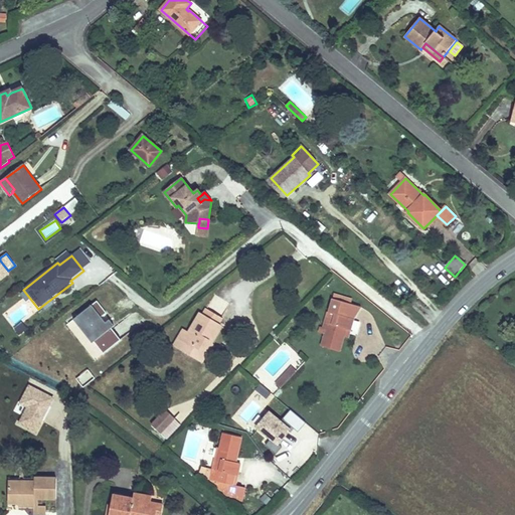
[(0,281),(9,275),(0,262),(0,281)]
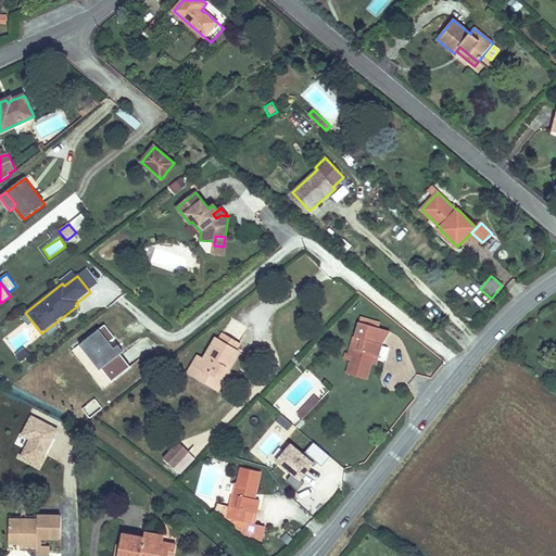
[(361,317),(359,323),(379,328),(380,324),(361,317)]
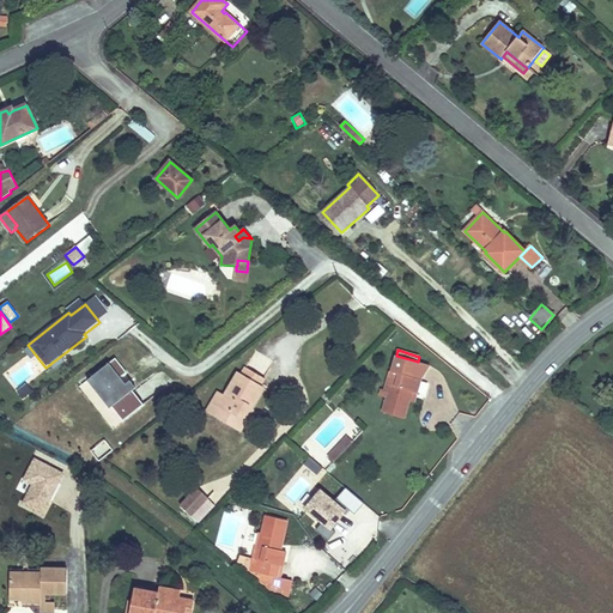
[(387,398),(383,412),(405,419),(410,401),(412,393),(418,394),(422,381),(430,365),(418,362),(396,356),(392,371),(400,374),(396,387),(390,384),(387,398)]
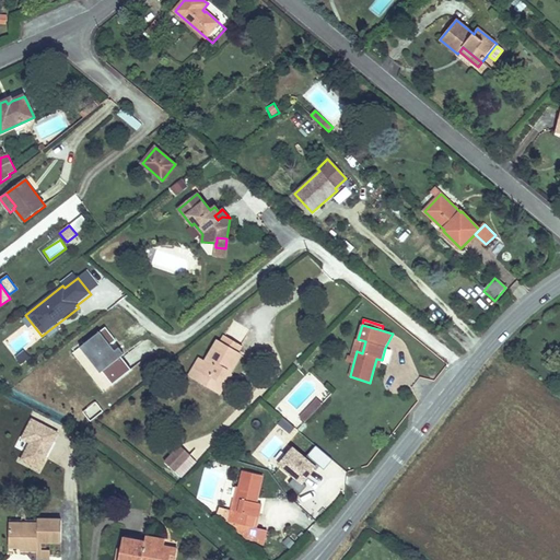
[(106,331),(74,351),(101,393),(132,372),(106,331)]
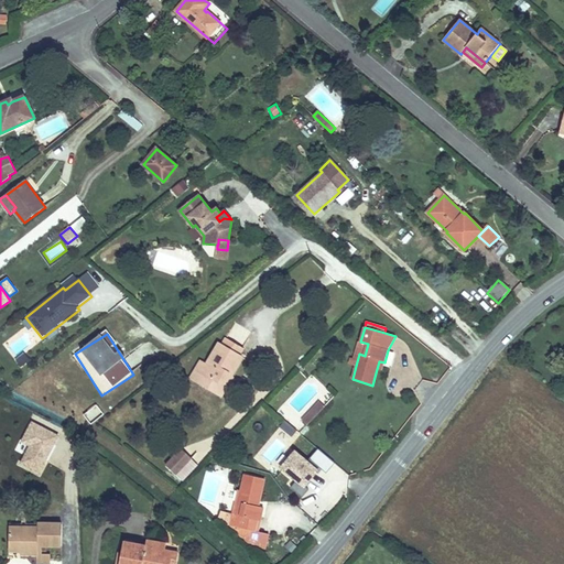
[(226,339),(223,345),(239,355),(242,349),(226,339)]
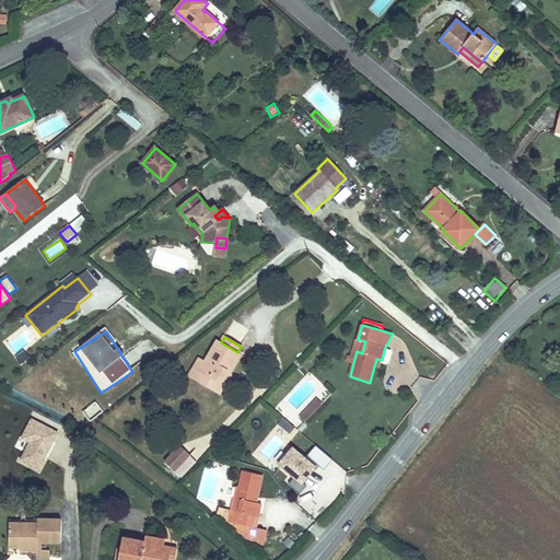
[(348,361),(353,363),(357,351),(362,353),(365,341),(358,339),(352,358),(349,357),(348,361)]
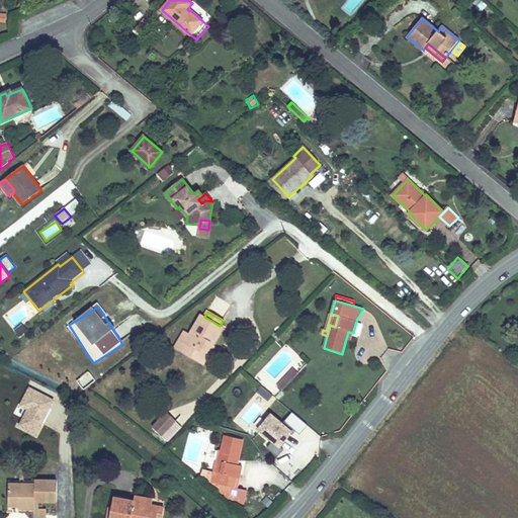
[(189,335),(180,350),(198,361),(208,343),(212,345),(223,328),(220,326),(204,317),(201,315),(189,335)]
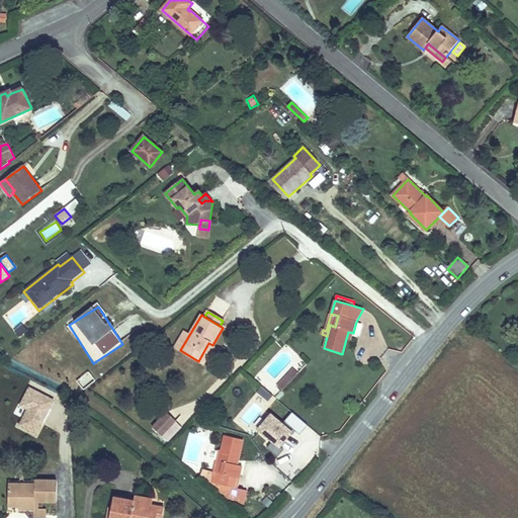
[(184,332),(176,347),(180,350),(189,335),(184,332)]
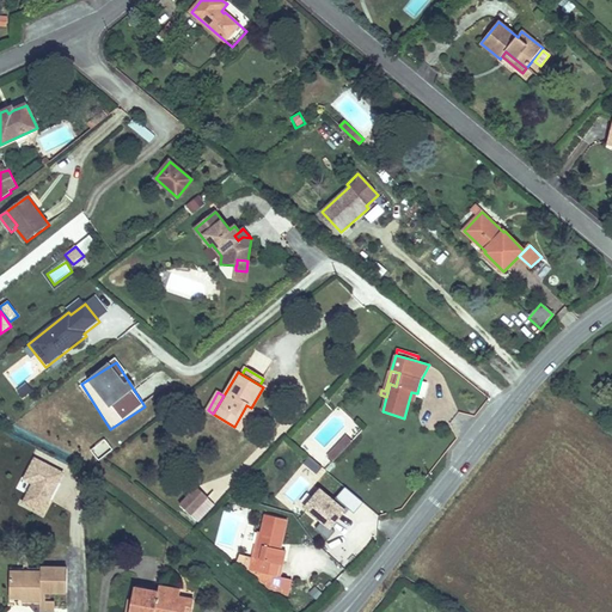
[(246,405),(234,427),(240,430),(254,409),(251,408),(246,405)]
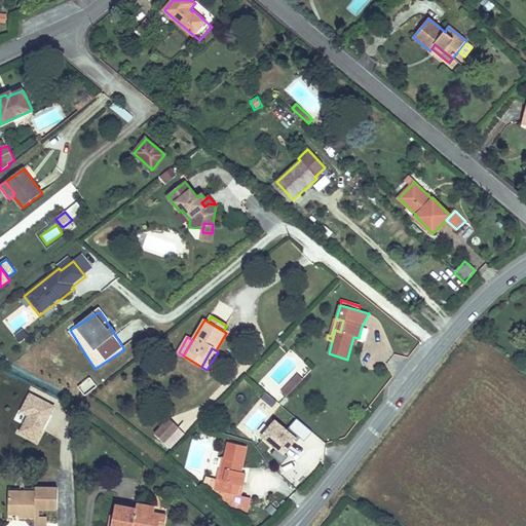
[(299,375),(290,384),(295,388),(303,379),(299,375)]
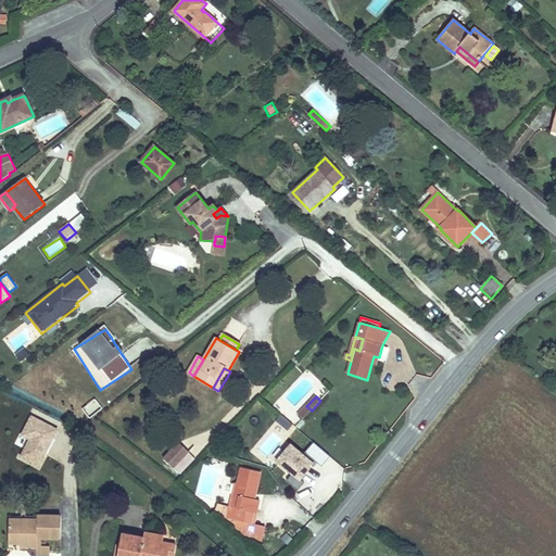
[(81,408),(89,418),(102,408),(95,399),(81,408)]
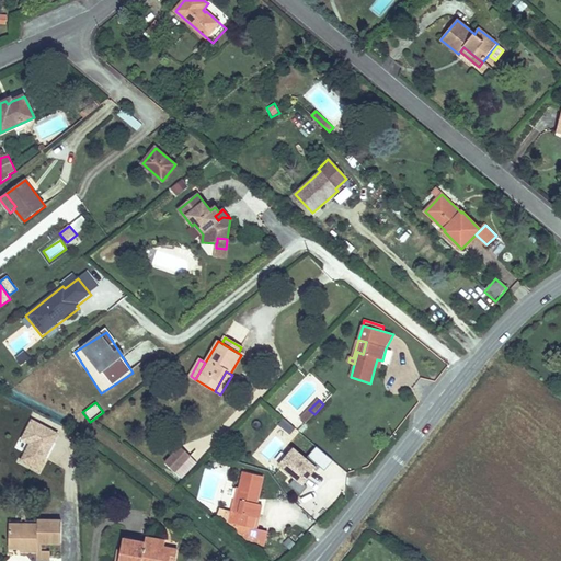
[(309,410),(300,419),(306,423),(315,414),(309,410)]
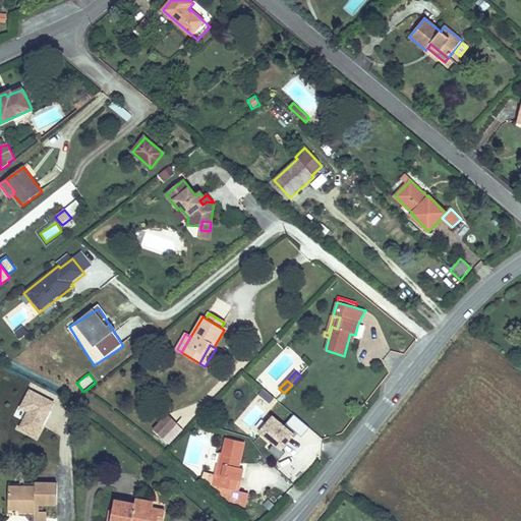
[(263,389),(257,396),(270,404),(275,398),(263,389)]
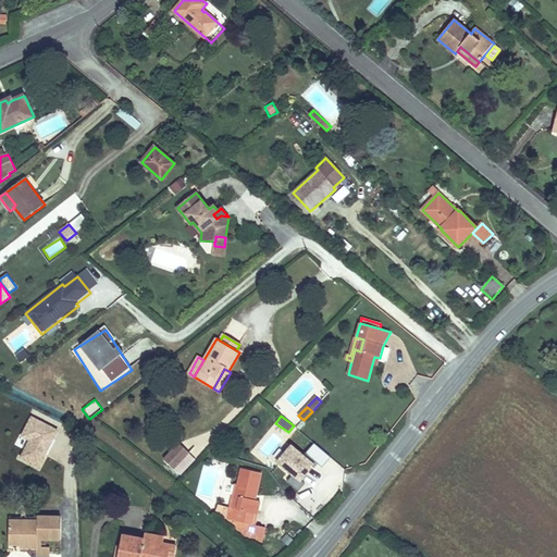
[(39,469),(59,431),(28,417),(17,438),(27,443),(19,459),(39,469)]
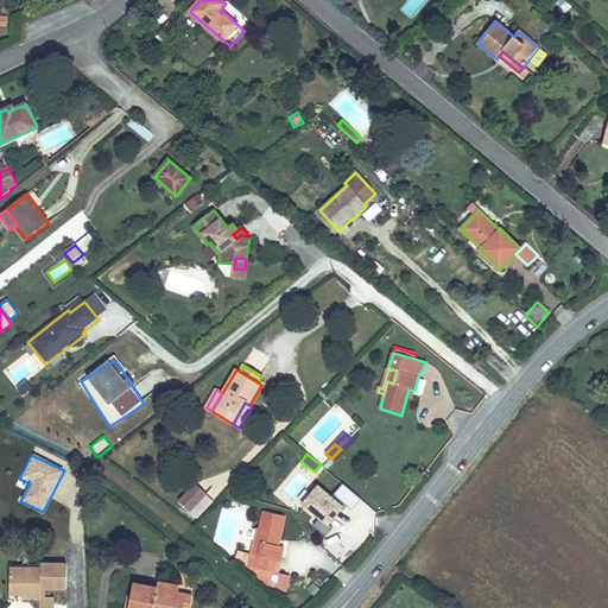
[(312,481),(292,501),(325,532),(346,512),(312,481)]
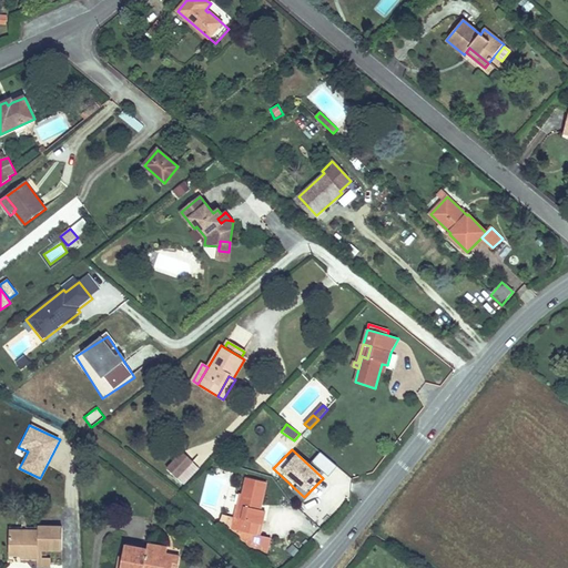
[(165,472),(185,487),(200,467),(180,453),(165,472)]
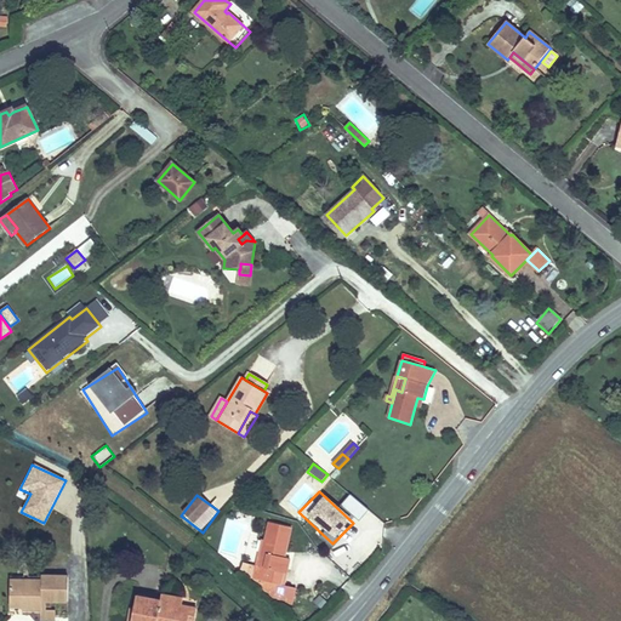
[(281,585),(284,573),(288,574),(290,559),(285,558),(292,528),(269,523),(263,553),(260,552),(256,565),(255,571),(249,570),(248,575),(254,579),(255,579),(281,585)]
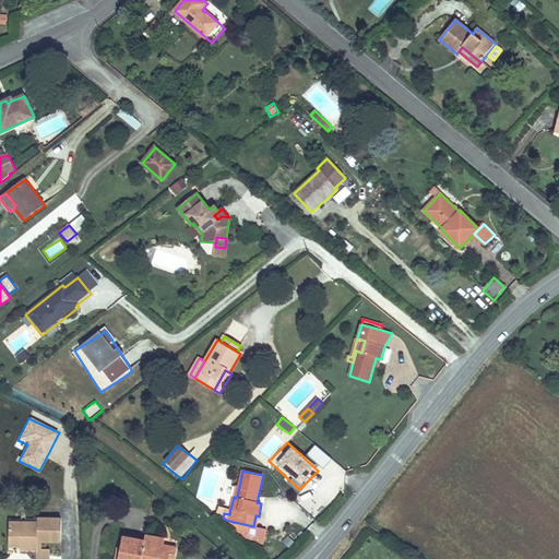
[(9,523),(9,543),(21,543),(21,547),(21,549),(37,549),(37,542),(42,542),(61,542),(61,520),(37,520),(37,523),(9,523)]
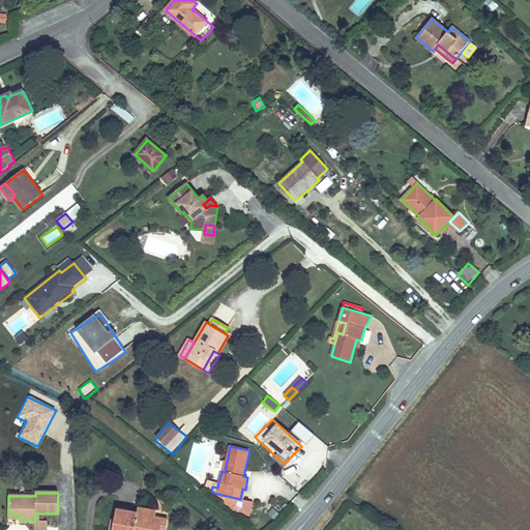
[(217,494),(216,498),(238,510),(240,499),(217,494)]
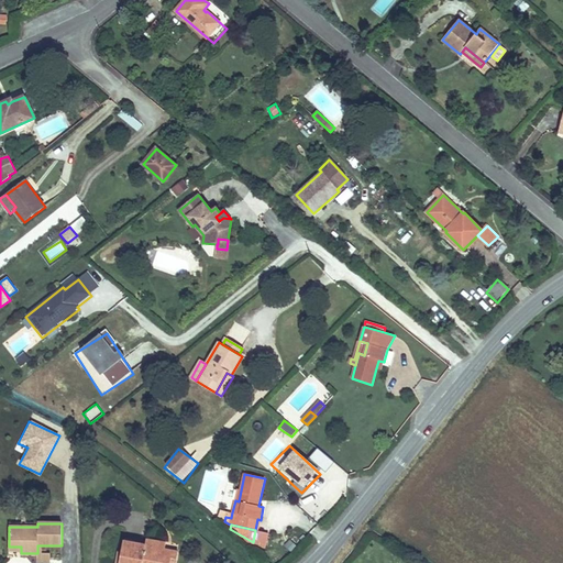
[(124,542),(119,562),(176,562),(179,553),(165,550),(166,544),(146,540),(145,545),(124,542)]
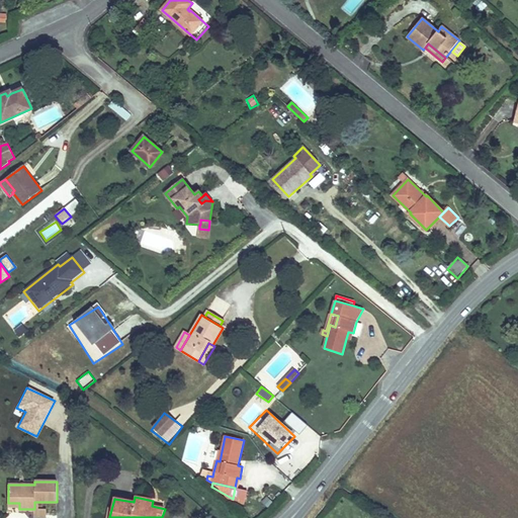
[(38,502),(34,502),(34,509),(34,517),(46,517),(47,509),(38,509),(38,502)]
